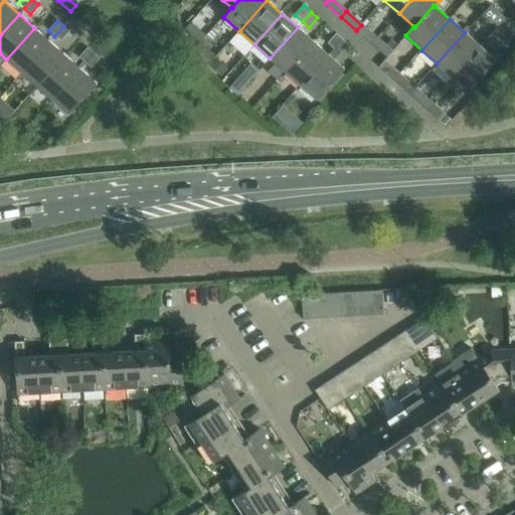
[(361,25),(356,30),(371,44),(376,38),(361,25)]
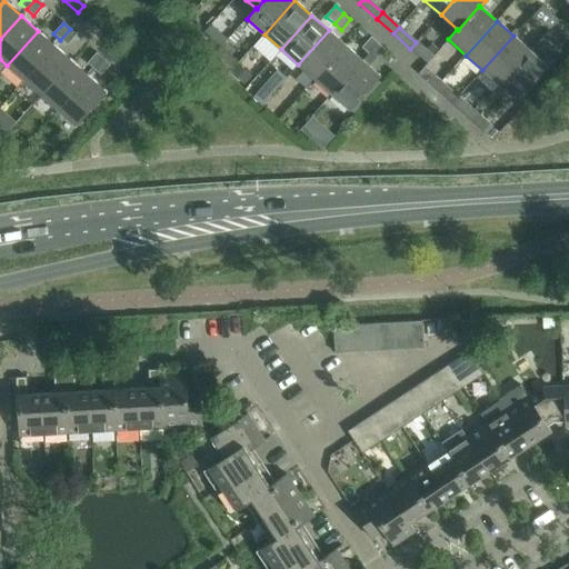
[(70,29),(60,40),(67,46),(76,36),(70,29)]
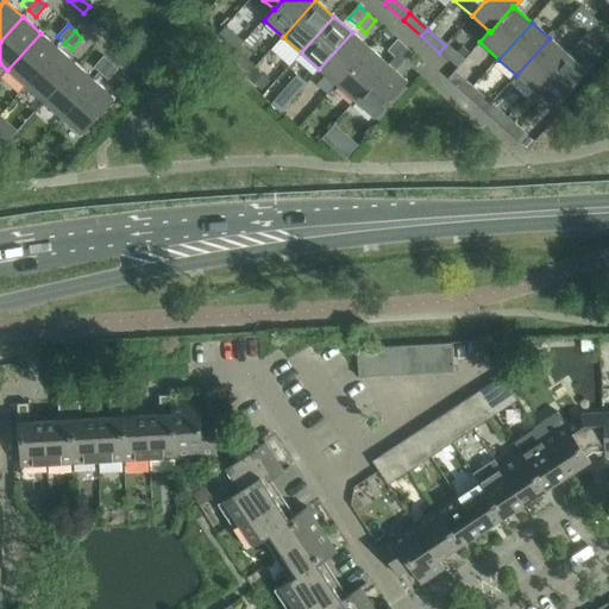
[(352,32),(319,69),(337,86),(370,49),(352,32)]
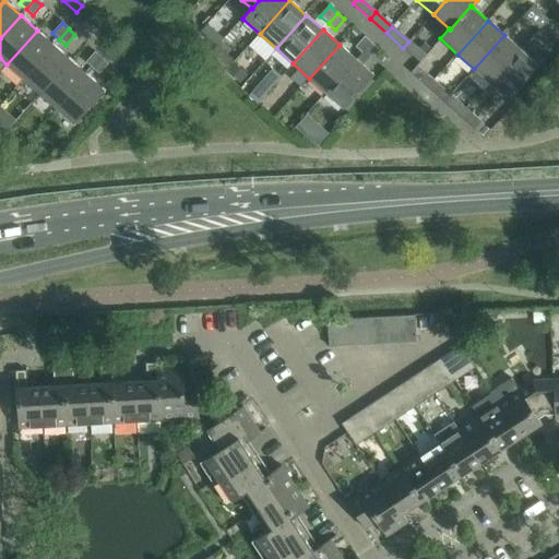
[(37,31),(7,64),(24,79),(54,46),(37,31)]
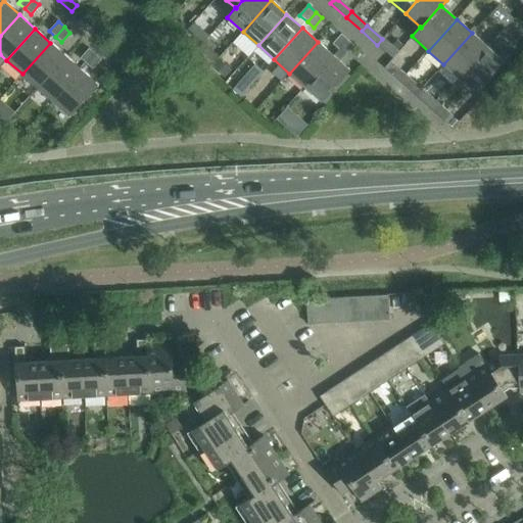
[(472,33),(443,64),(459,79),(487,47),(472,33)]
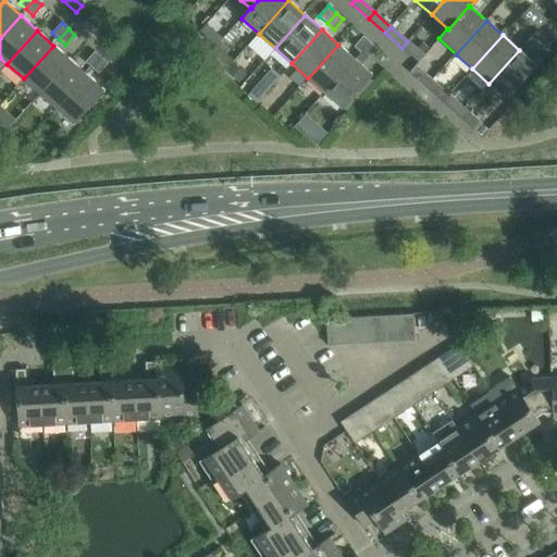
[(354,47),(360,53),(370,42),(363,37),(354,47)]
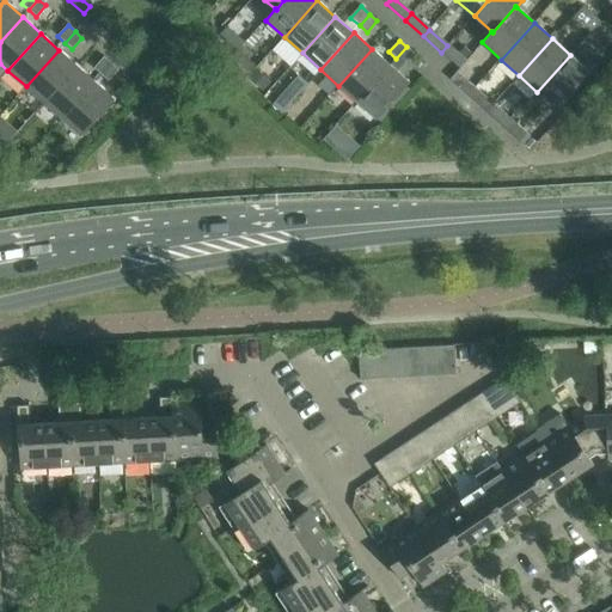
[(447,46),(441,53),(459,69),(466,62),(447,46)]
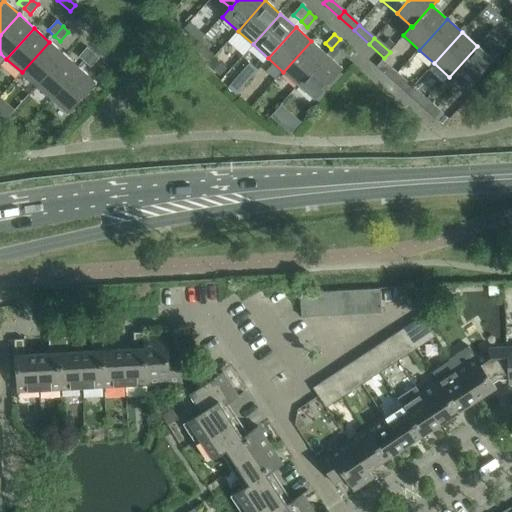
[(340,39),(331,49),(337,54),(346,45),(340,39)]
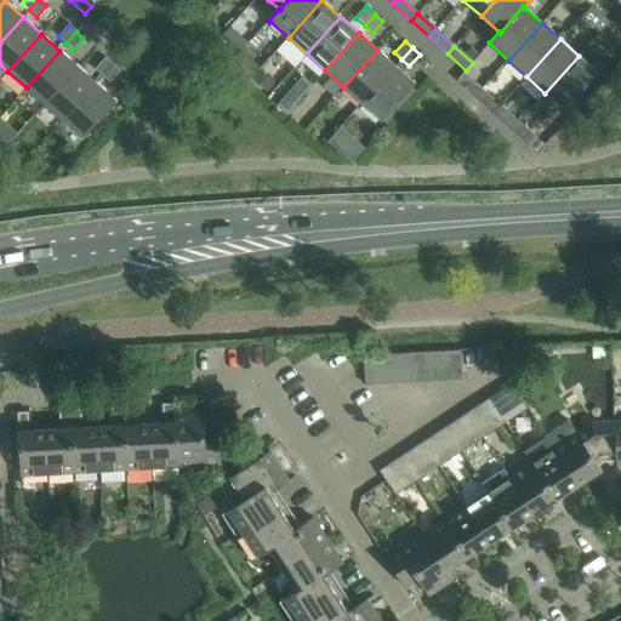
[(377,50),(343,87),(363,103),(396,67),(377,50)]
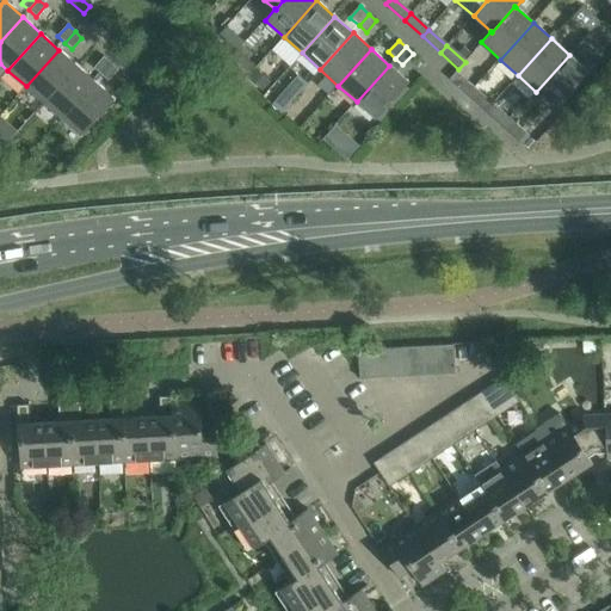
[(59,50),(26,86),(44,103),(76,66),(59,50)]
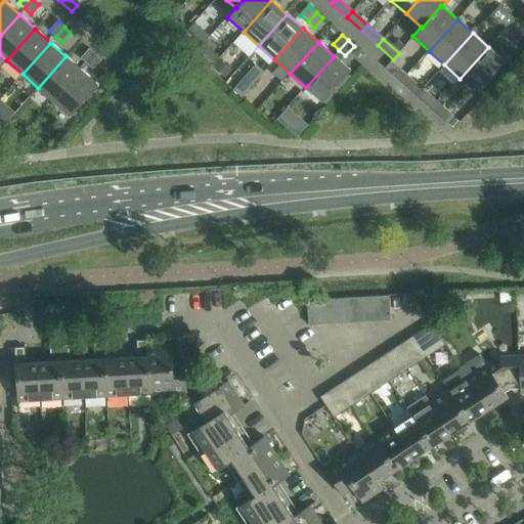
[(488,47),(460,79),(476,93),(505,61),(488,47)]
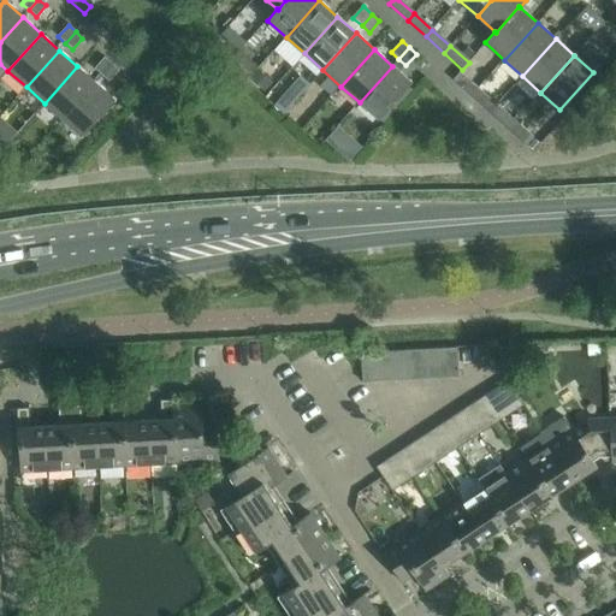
[(112,64),(105,58),(95,69),(102,76),(112,64)]
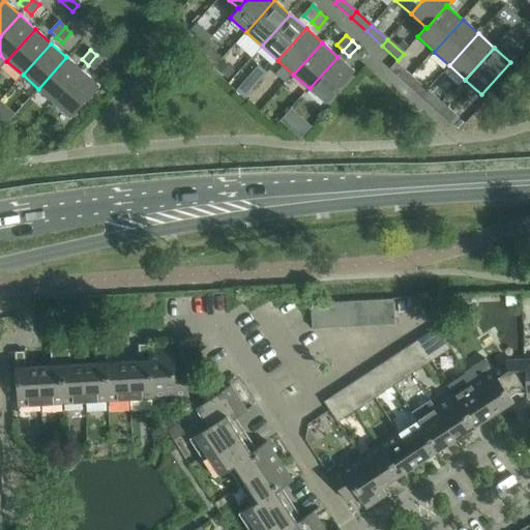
[(88,65),(94,70),(102,61),(96,55),(88,65)]
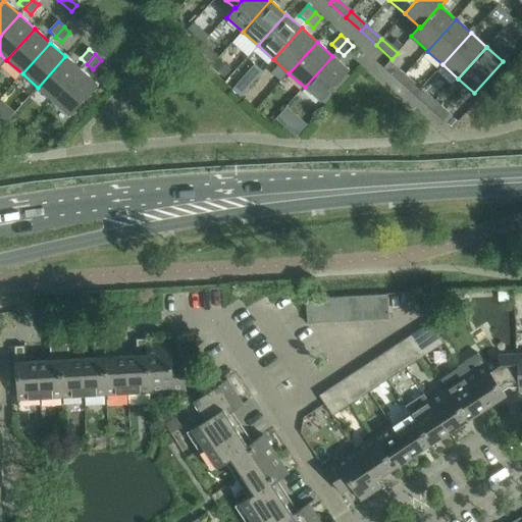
[(65,56),(38,88),(53,102),(82,70),(65,56)]
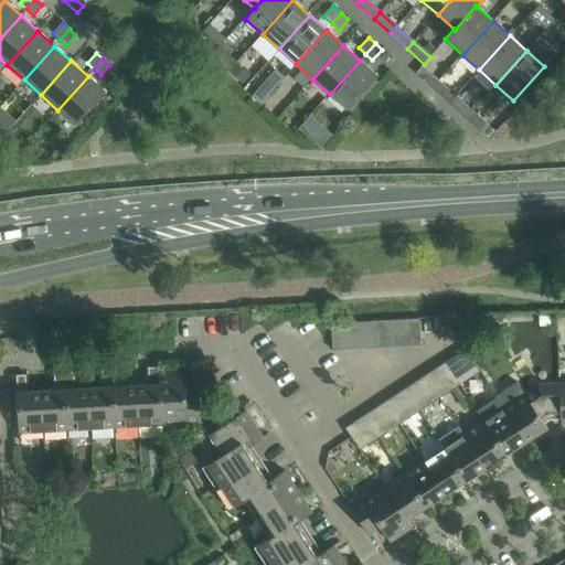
[(360,61),(330,94),(348,110),(377,76),(360,61)]
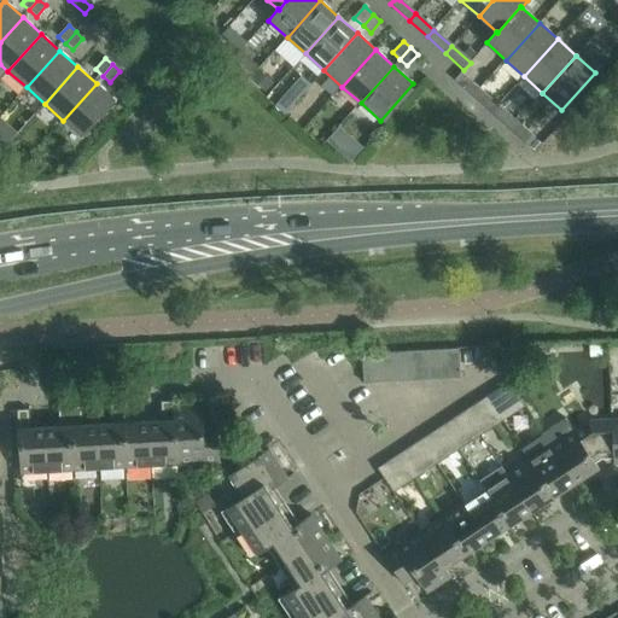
[(260,70),(251,80),(266,92),(274,83),(260,70)]
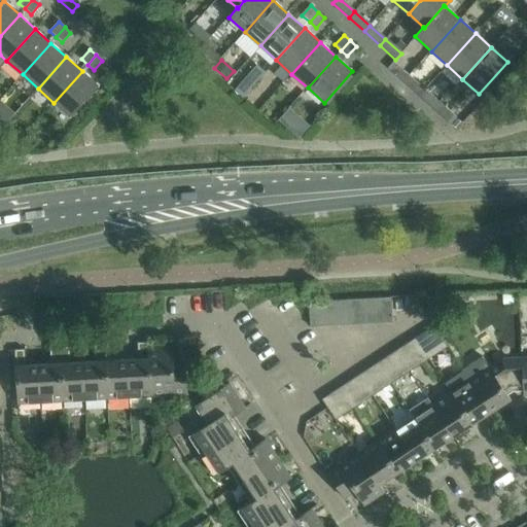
[(387,69),(403,82),(409,76),(393,63),(387,69)]
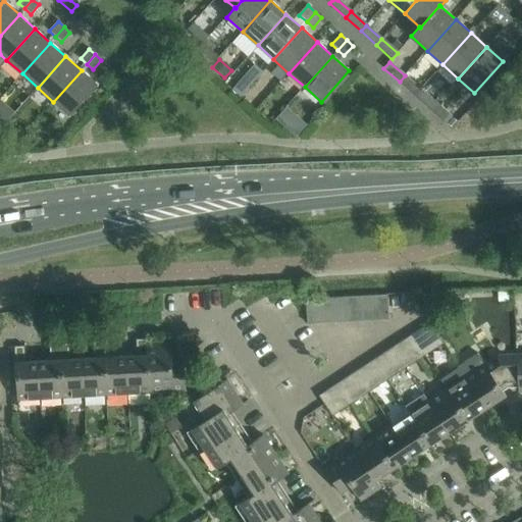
[(254,63),(231,89),(241,96),(263,71),(254,63)]
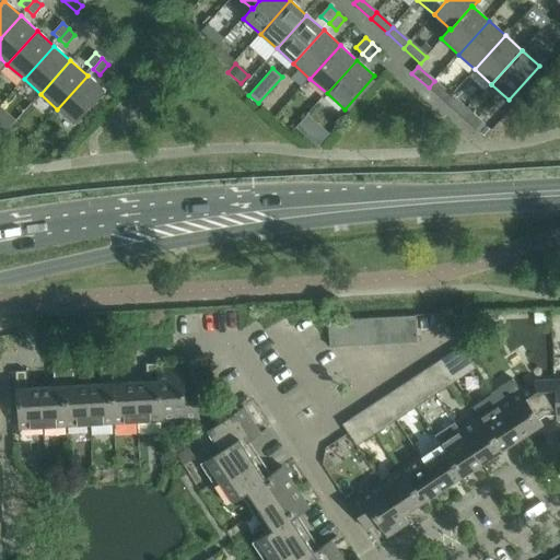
[(88,76),(57,109),(74,125),(105,91),(88,76)]
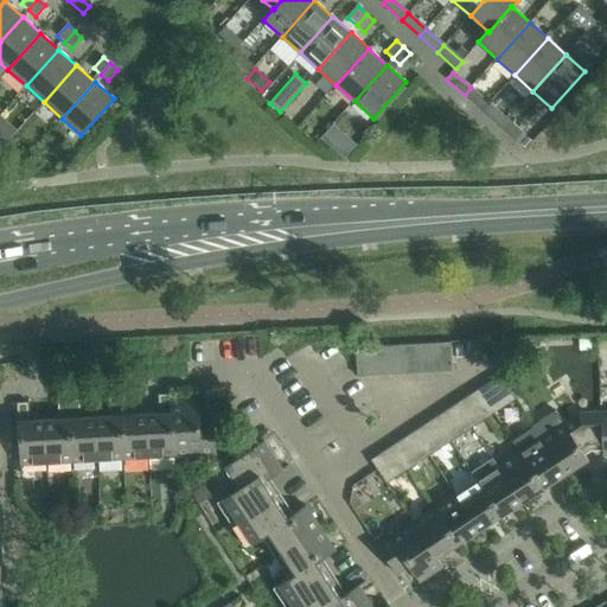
[(471,88),(465,95),(483,112),(489,104),(471,88)]
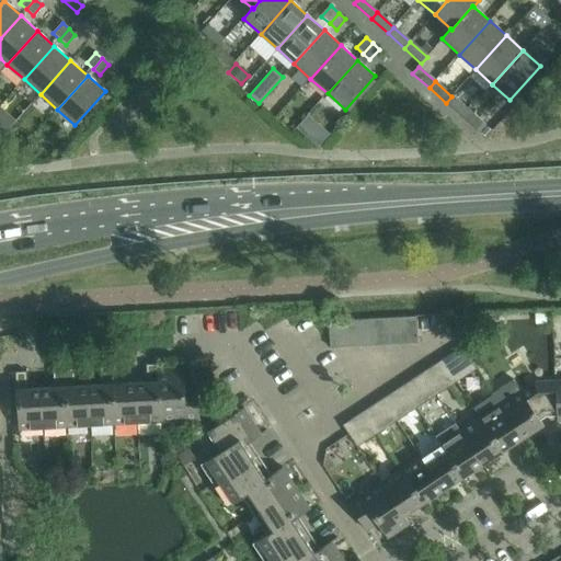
[(451,96),(446,103),(462,118),(469,112),(451,96)]
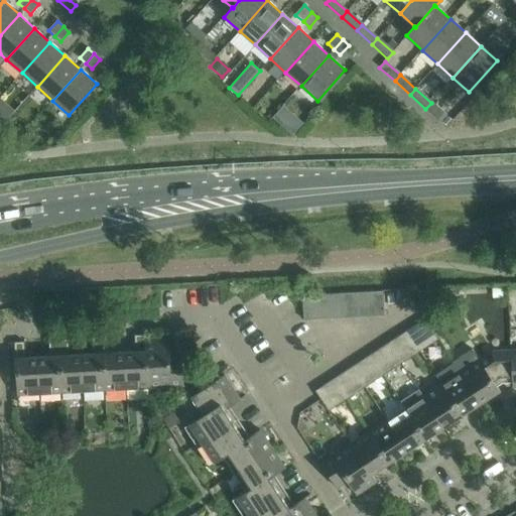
[(431,103),(425,109),(440,122),(446,116),(431,103)]
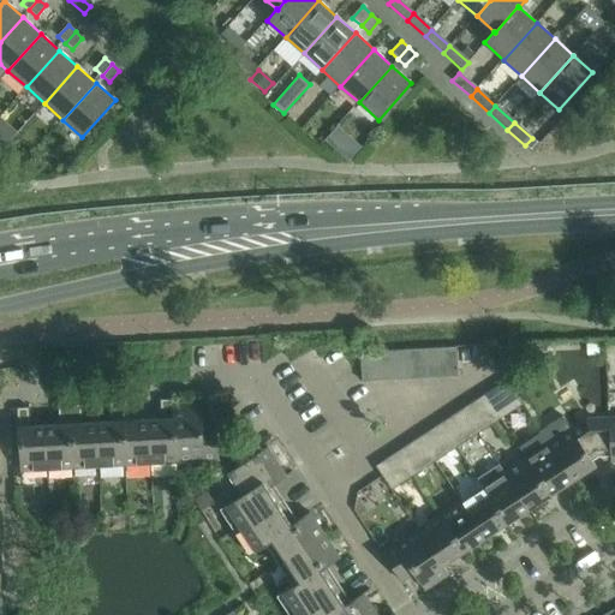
[(338,127),(326,142),(333,148),(345,133),(338,127)]
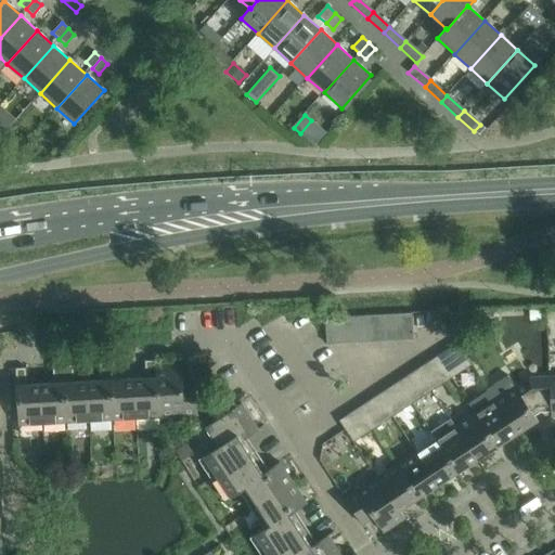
[(412,313),(390,314),(391,340),(414,339),(412,313)]
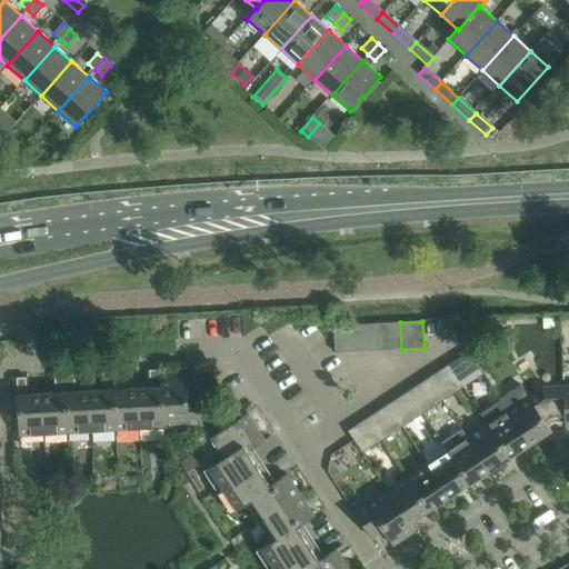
[(400,322),(378,325),(380,351),(401,349),(400,322)]
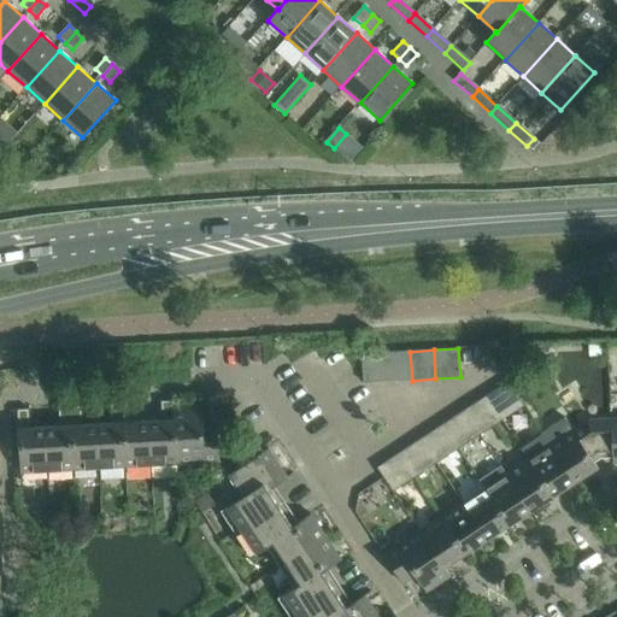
[(410,352),(387,353),(388,382),(412,381),(410,352)]
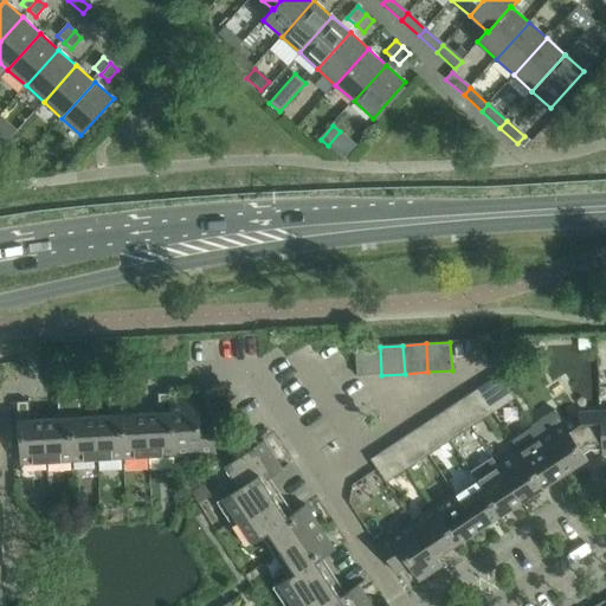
[(381,375),(380,347),(355,348),(358,376),(381,375)]
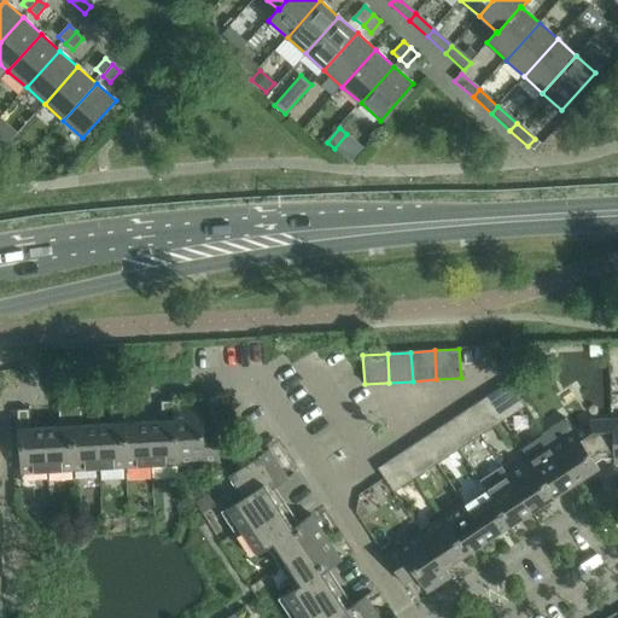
[(509,383),(487,397),(503,421),(525,407),(509,383)]
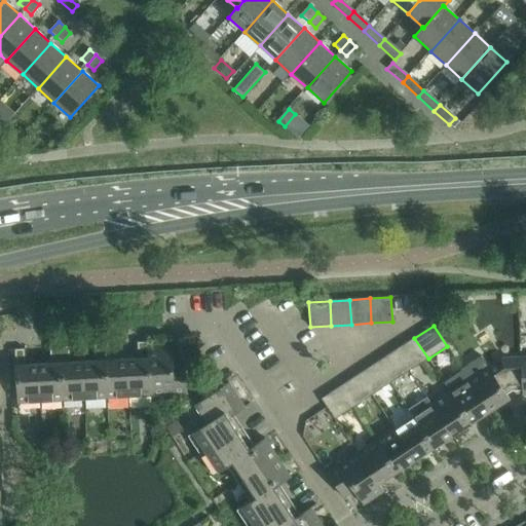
[(414,338),(396,350),(410,370),(428,359),(414,338)]
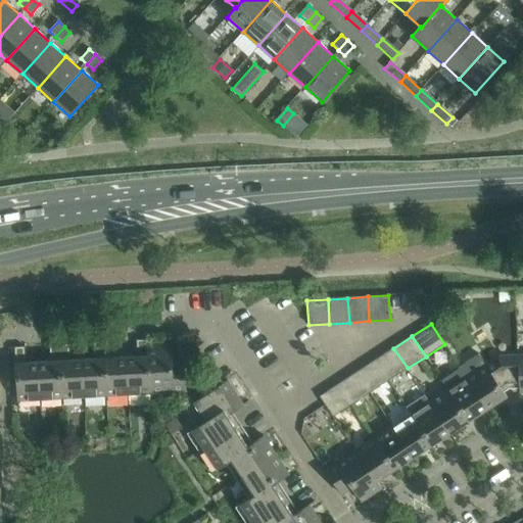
[(147,346),(147,339),(137,340),(137,348),(141,351),(147,350),(147,346)]
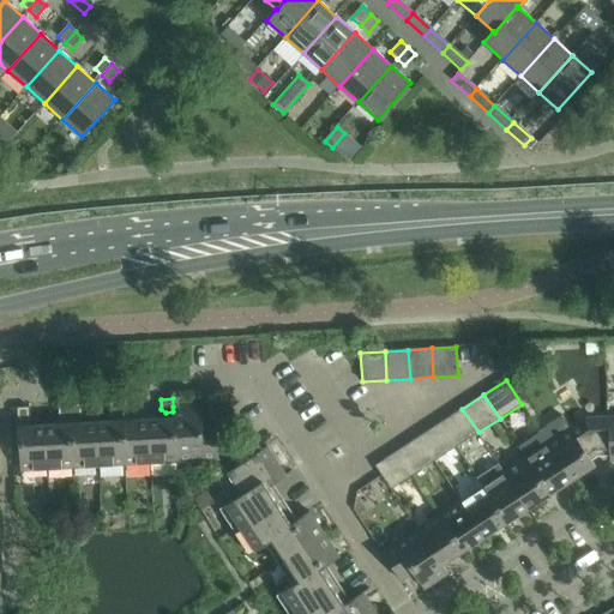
[(133,401),(122,402),(122,415),(131,414),(134,410),(133,401)]
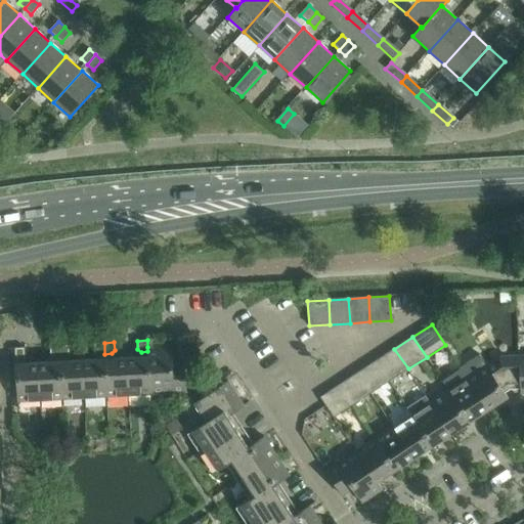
[(104,354),(104,343),(94,343),(95,351),(98,354),(104,354)]
